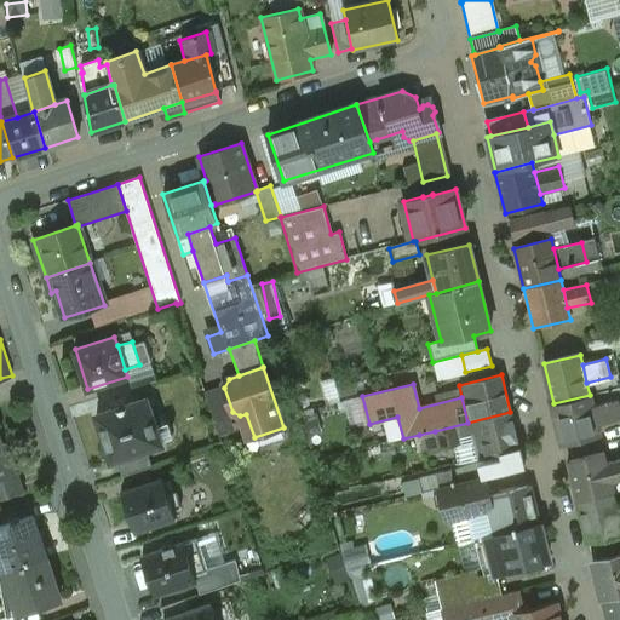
[(355,388),(339,391),(345,415),(362,412),(355,388)]
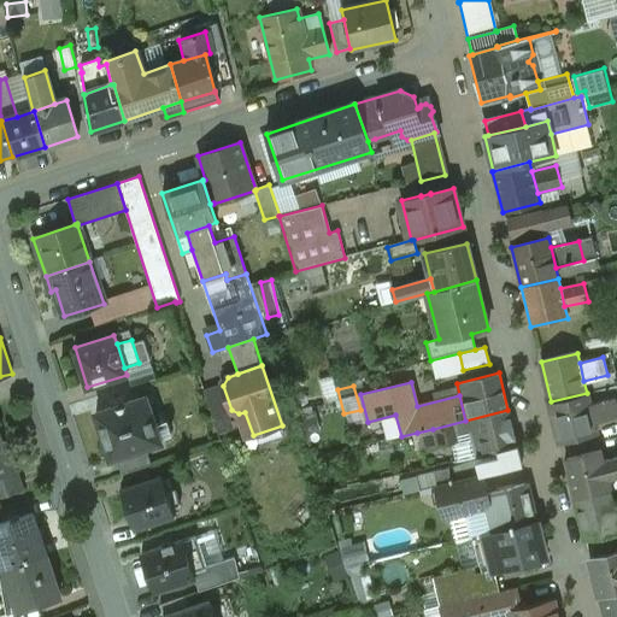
[(587,393),(551,401),(560,441),(597,433),(594,422),(589,404),(587,393)]
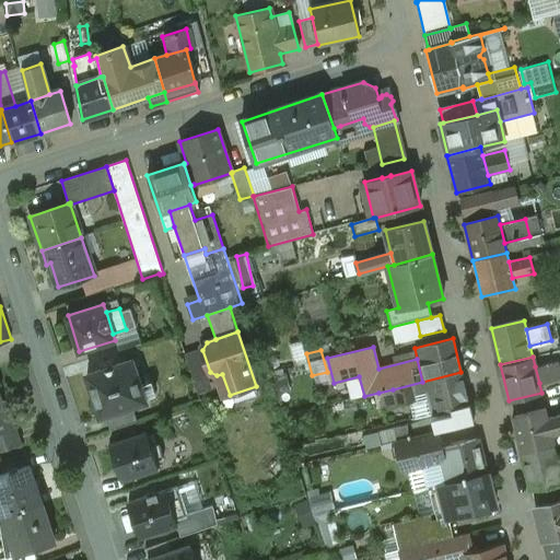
[(133,361),(88,375),(101,417),(147,403),(146,399),(155,396),(152,383),(141,386),(133,361)]
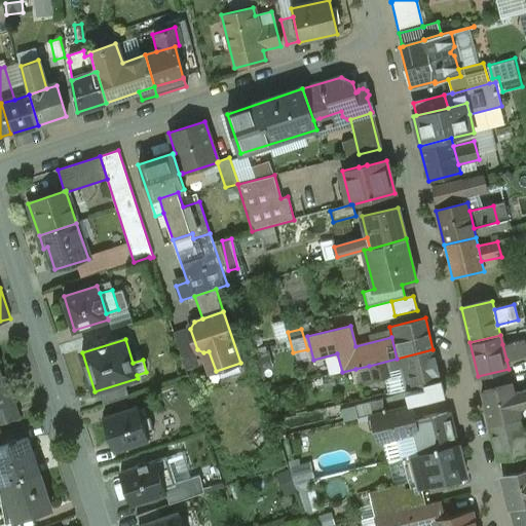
[(525,352),(523,339),(502,344),(506,360),(525,353),(525,352)]
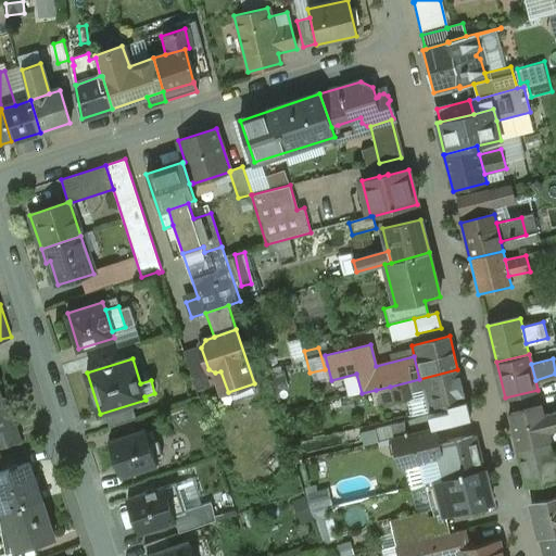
[(457,369),(419,379),(424,392),(428,412),(449,407),(466,403),(457,369)]
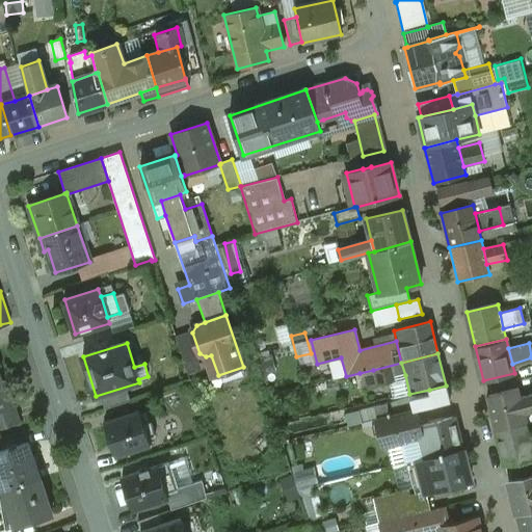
[(401,363),(373,370),(378,387),(396,382),(396,377),(405,375),(401,363)]
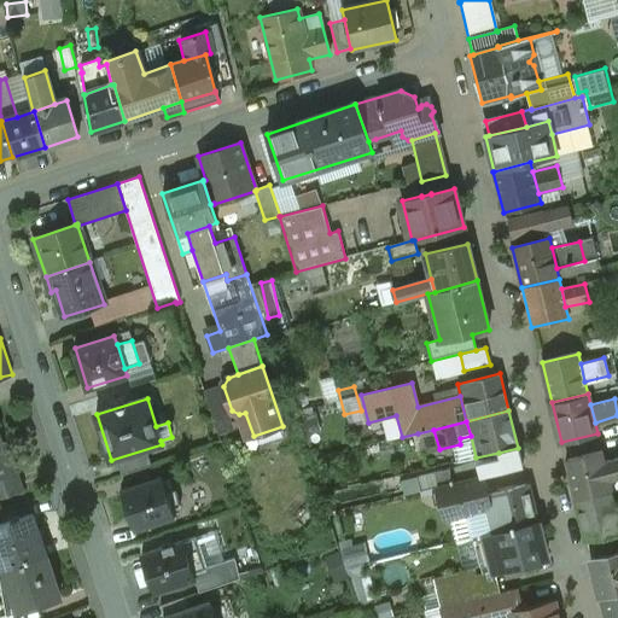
[(433,430),(418,433),(424,454),(439,449),(433,430)]
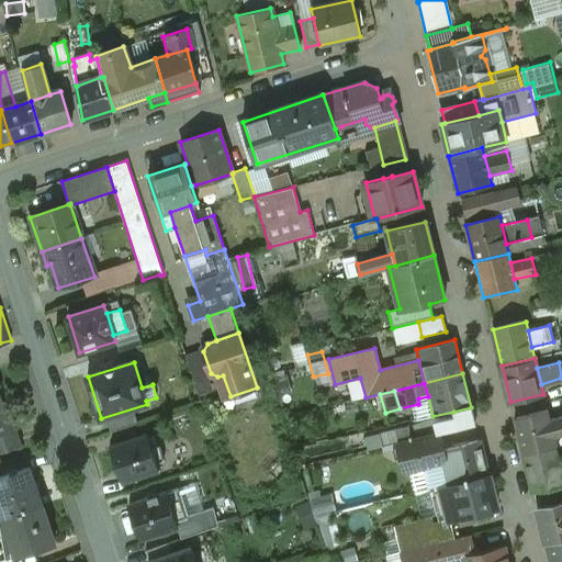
[(0,400),(0,453),(21,446),(14,427),(9,428),(0,400)]
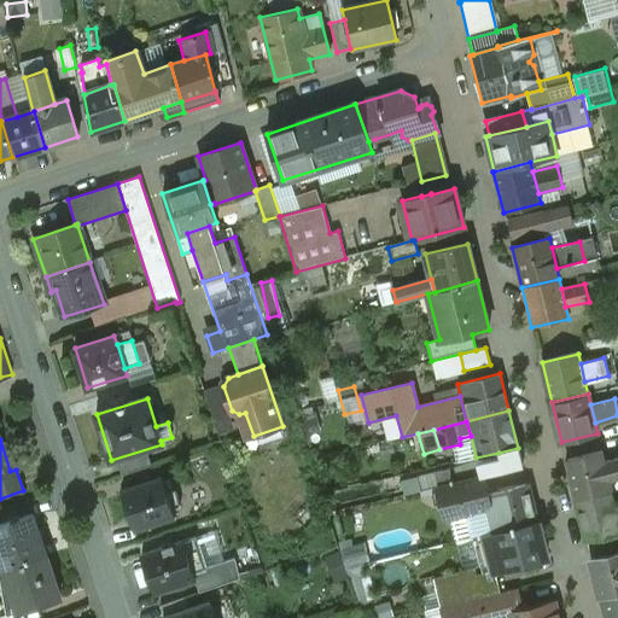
[(518,448),(499,453),(500,458),(478,462),(481,477),(483,476),(523,466),(518,448)]
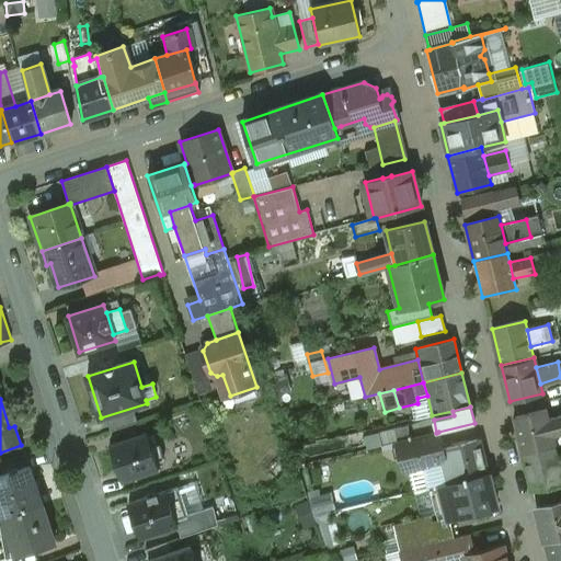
[(547,410),(514,418),(523,455),(557,446),(553,435),(550,419),(547,410)]
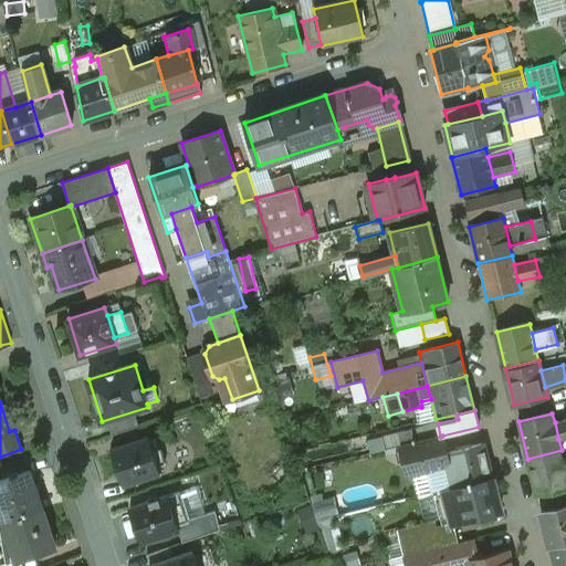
[(565,419),(555,422),(558,439),(565,437),(565,419)]
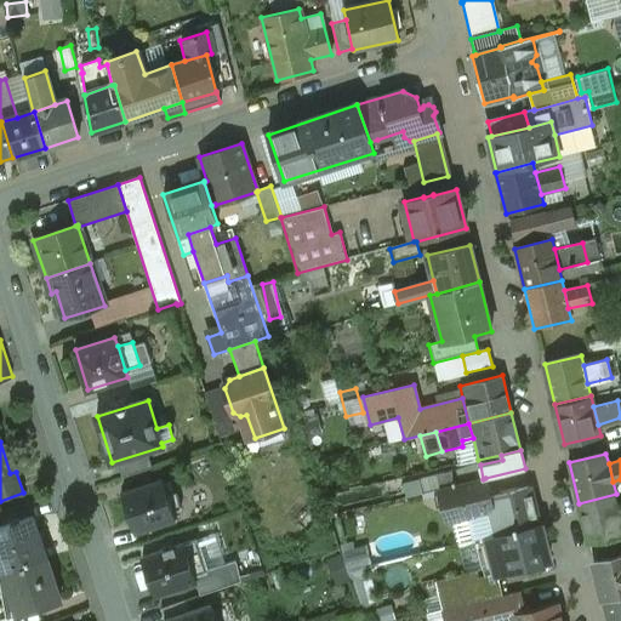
[(483,479),(442,489),(451,523),(491,513),(488,499),(490,497),(485,478),(483,479)]
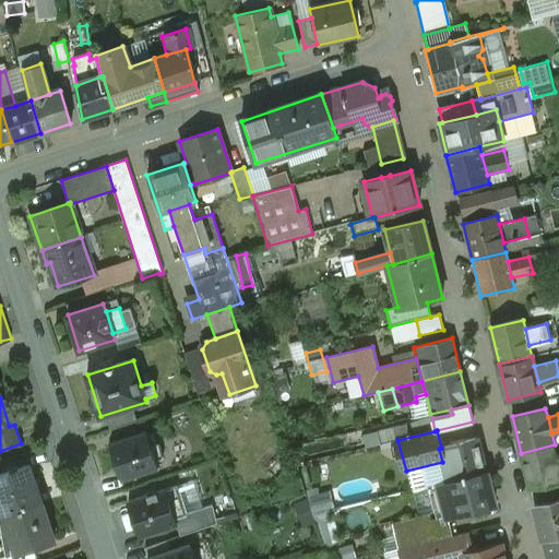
[(146,433),(110,445),(122,482),(158,470),(156,461),(163,459),(158,445),(151,448),(146,433)]
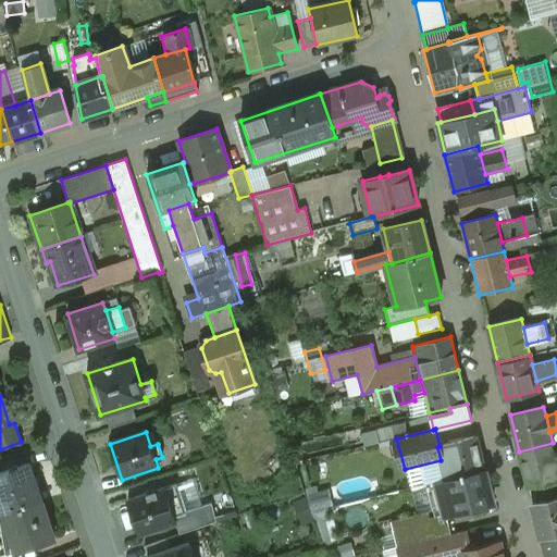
[(440,446),(437,447),(441,460),(446,481),(484,472),(475,437),(440,446)]
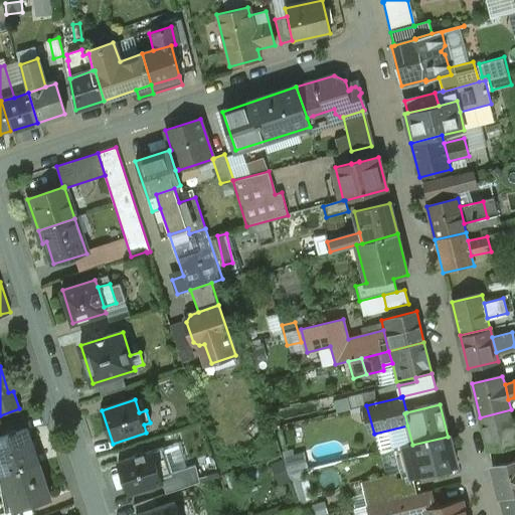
[(511,409),(480,417),(488,451),(514,444),(514,425),(513,419),(511,409)]
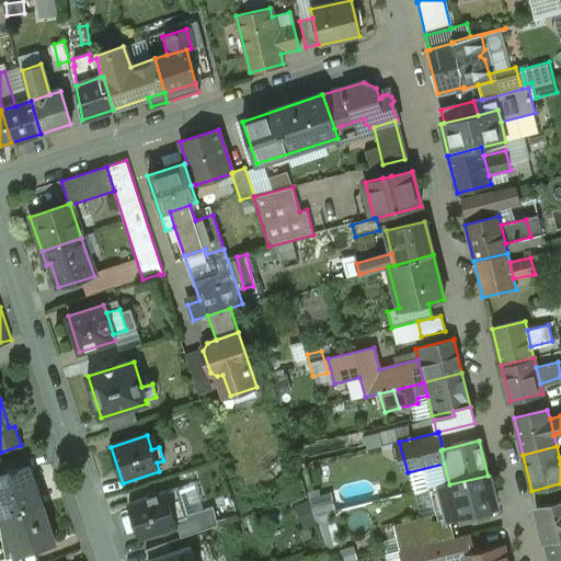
[(30,468),(0,477),(0,506),(4,518),(43,506),(30,468)]
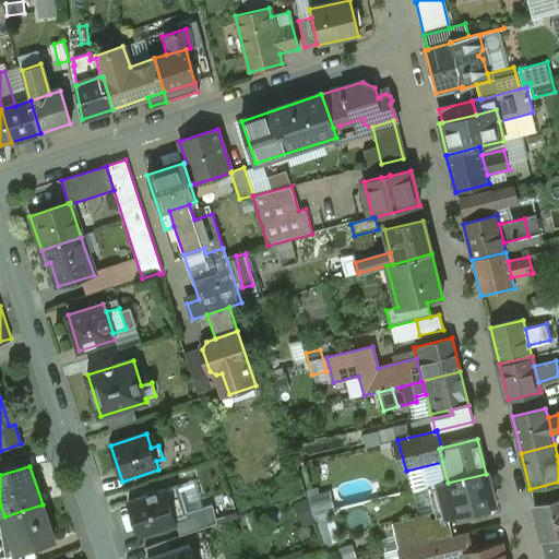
[(448,483),(431,487),(437,509),(445,507),(448,518),(495,507),(486,474),(448,483)]
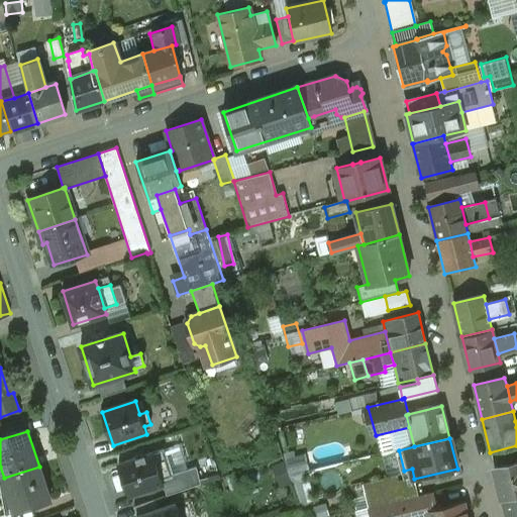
[(162,452),(119,467),(130,498),(161,488),(160,483),(171,479),(162,452)]
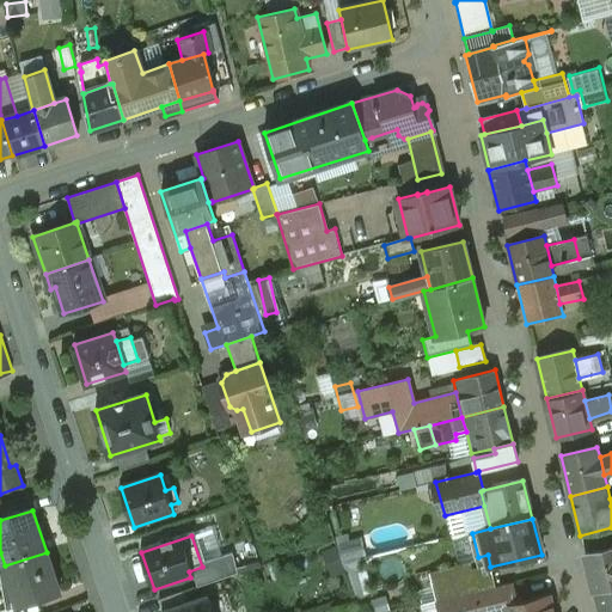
[(352,563),(344,540),(336,543),(343,565),(352,563)]
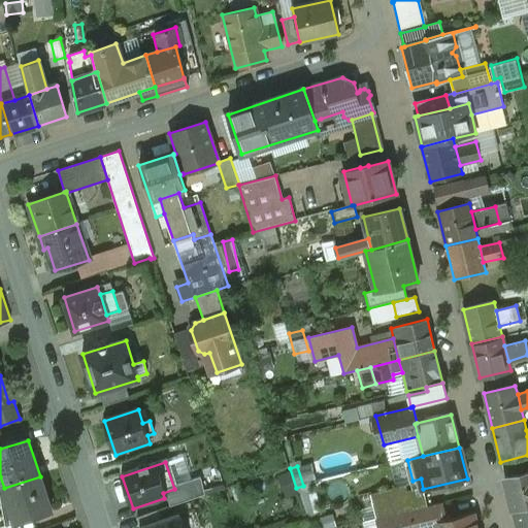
[(527,471),(504,479),(513,513),(527,508),(527,471)]
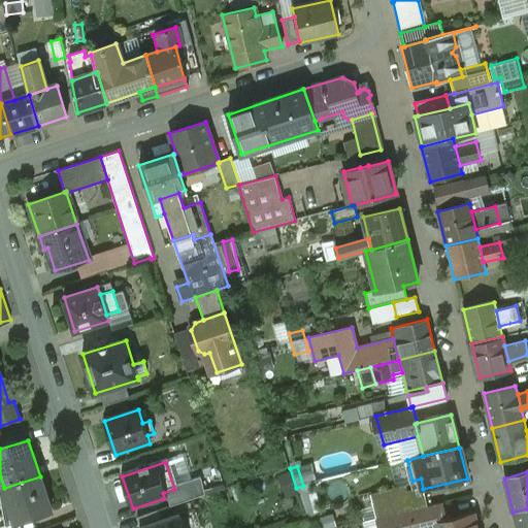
[(4,488),(0,489),(0,495),(7,527),(13,526),(52,513),(40,476),(4,488)]
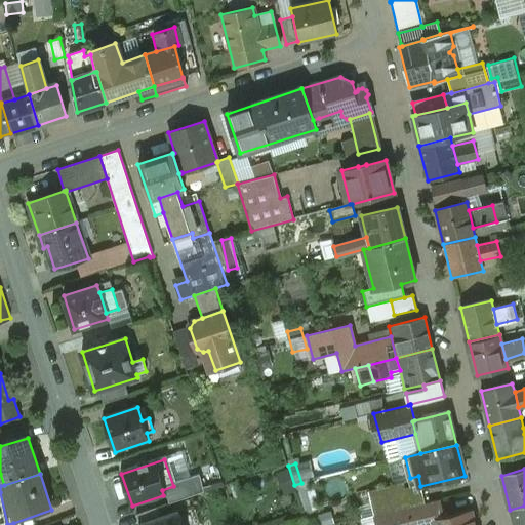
[(301,483),(294,485),(304,514),(305,515),(314,512),(309,493),(316,491),(312,480),(301,483)]
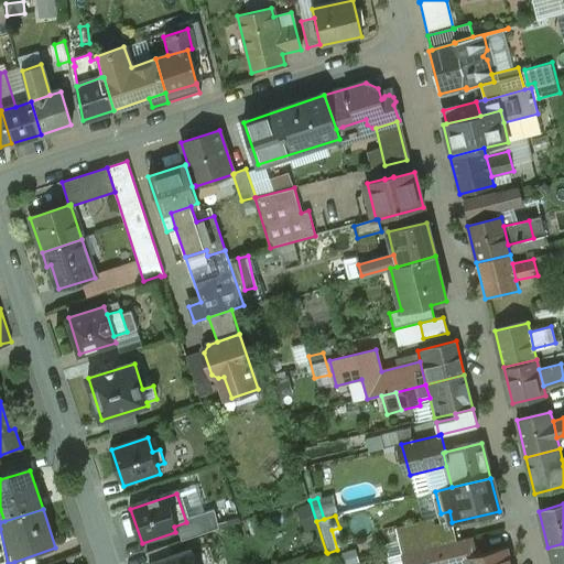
[(434,519),(397,529),(402,555),(457,542),(454,530),(446,531),(444,523),(436,525),(434,519)]
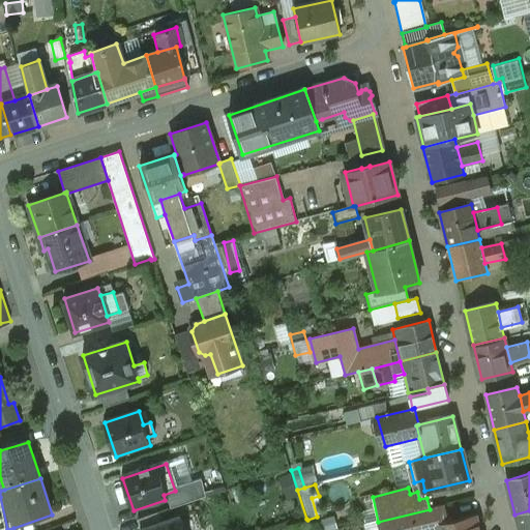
[(430,509),(378,522),(380,529),(442,529),(442,526),(449,524),(449,523),(445,505),(430,509)]
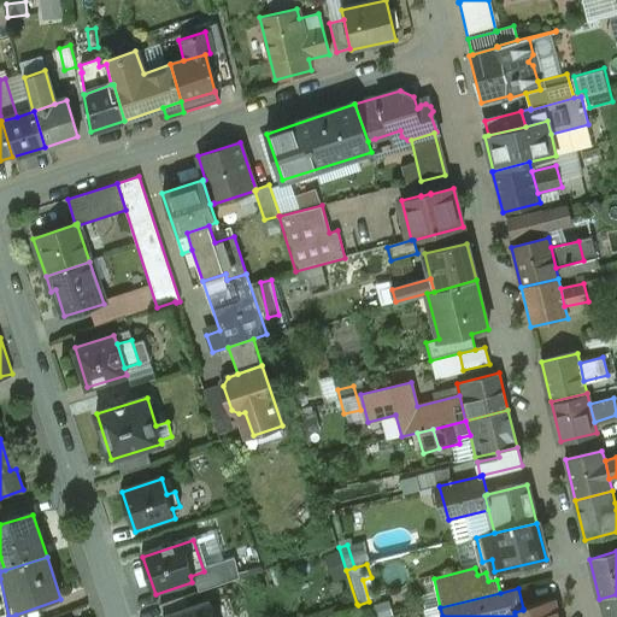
[(616,616),(616,594),(599,599),(604,616),(616,616)]
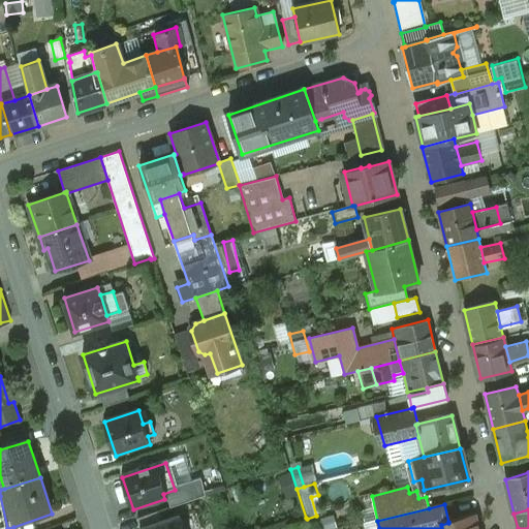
[(158,512),(136,520),(139,528),(141,528),(161,523),(158,512)]
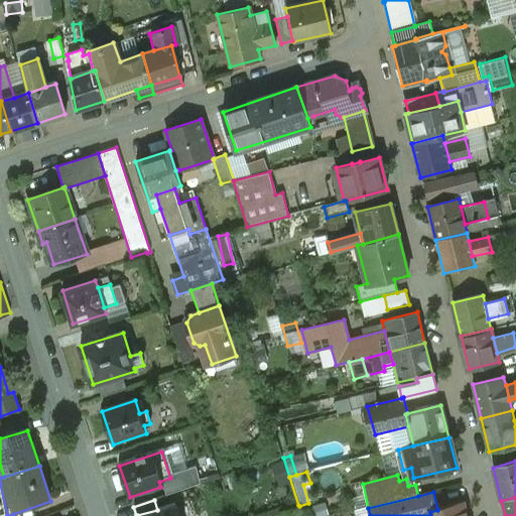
[(468,515),(465,502),(437,509),(437,510),(430,512),(430,515),(468,515)]
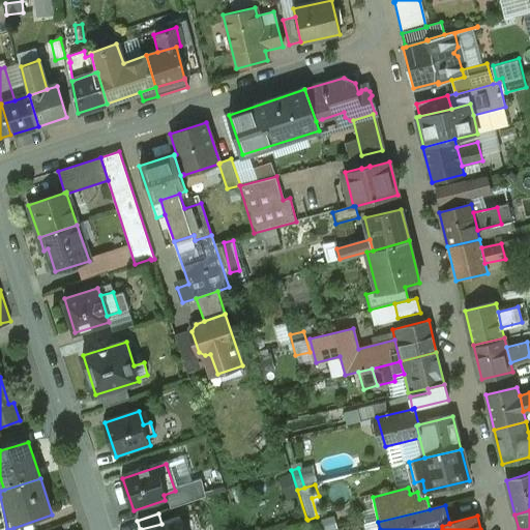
[(141,529),(184,529),(180,518),(162,524),(141,529)]
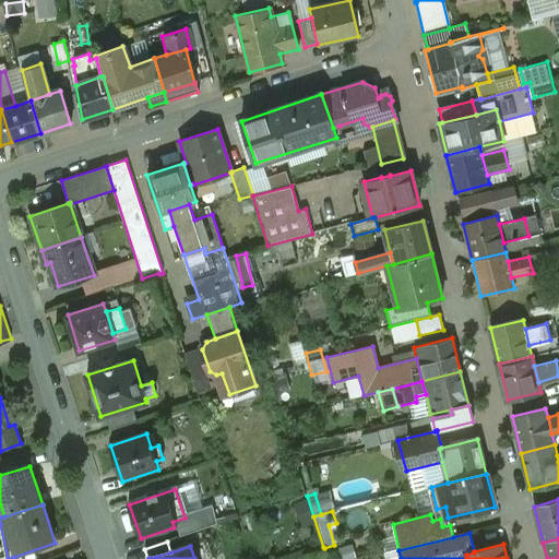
[(323,547),(308,552),(310,558),(328,558),(324,548),(323,547)]
